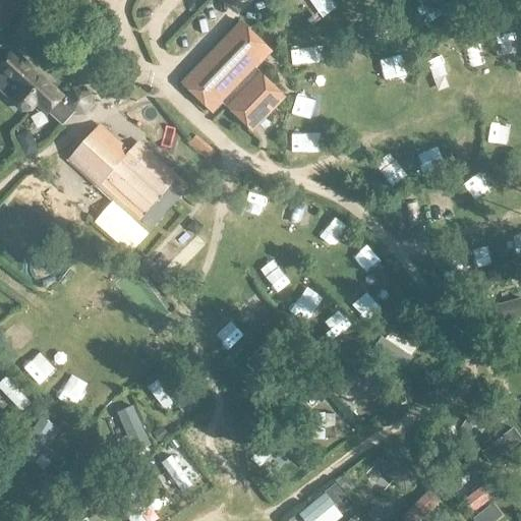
[(0,0),(0,30),(2,32),(31,0),(0,0)]
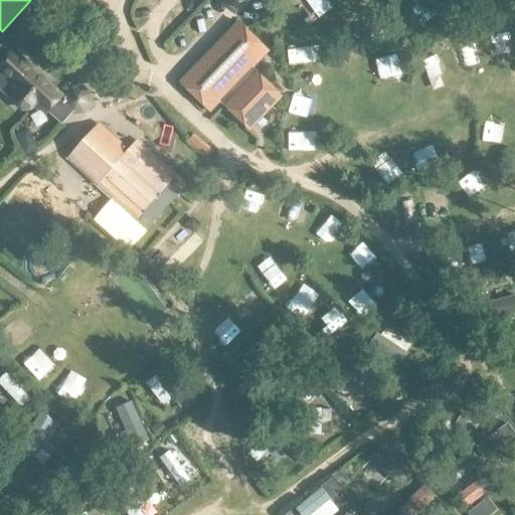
[(210,111),(218,102),(249,131),(283,96),(252,66),(268,50),(238,22),(180,81),(210,111)]
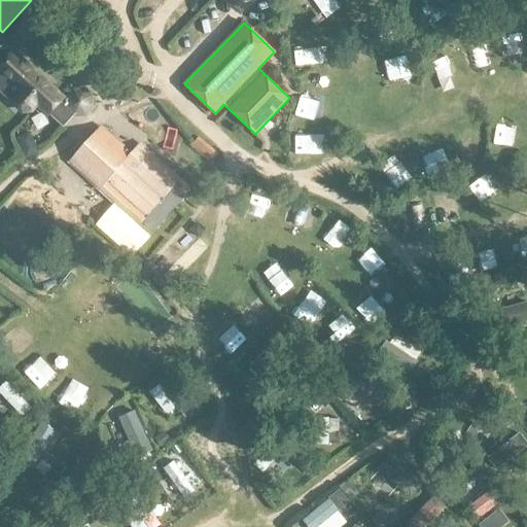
[(526,42),(526,29),(494,28),(494,42),(526,42)]
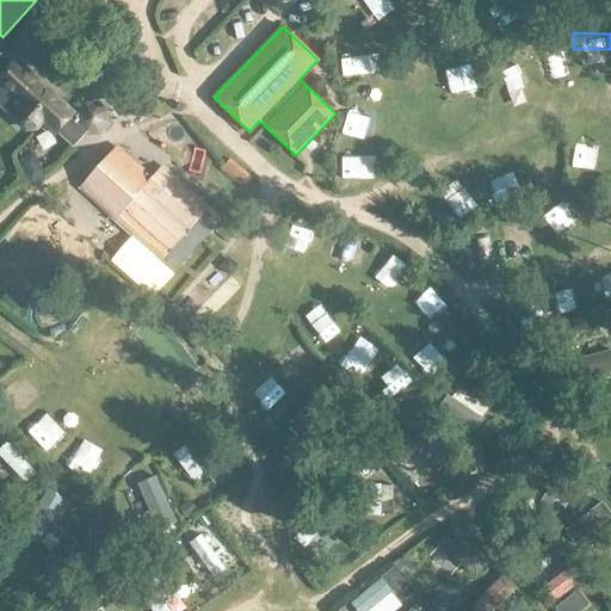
[(0,105),(5,110),(12,116),(20,115),(20,123),(26,128),(36,128),(43,121),(56,133),(74,148),(75,147),(86,135),(86,136),(100,135),(110,124),(110,111),(99,102),(86,103),(76,112),(79,115),(74,121),(71,117),(73,115),(30,75),(16,62),(14,63),(12,61),(16,57),(6,50),(0,56),(0,105)]
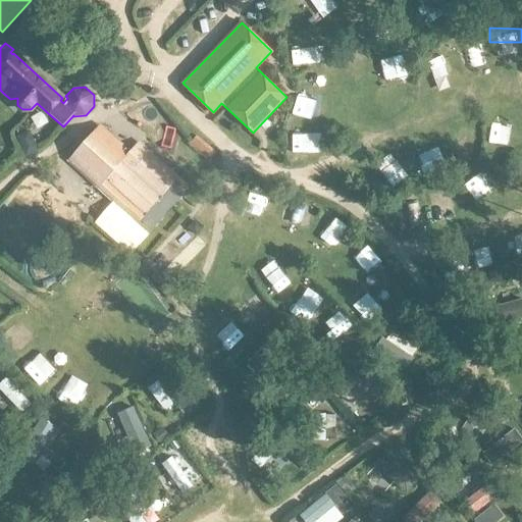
[(102,125),(69,160),(147,236),(191,188),(139,142),(131,151),(102,125)]
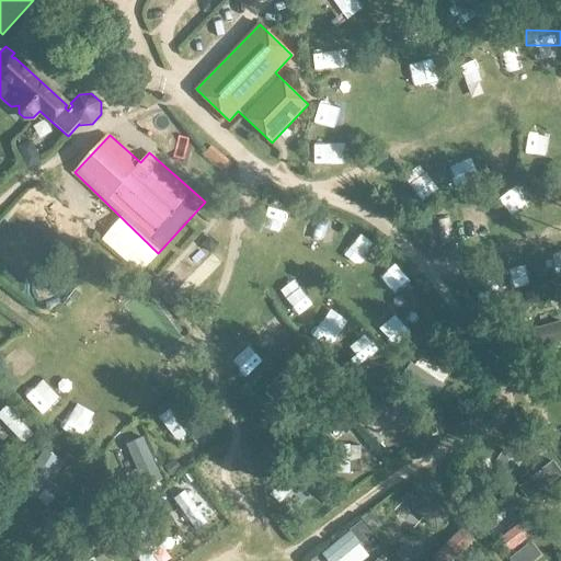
[(42,162),(31,140),(18,147),(29,169),(42,162)]
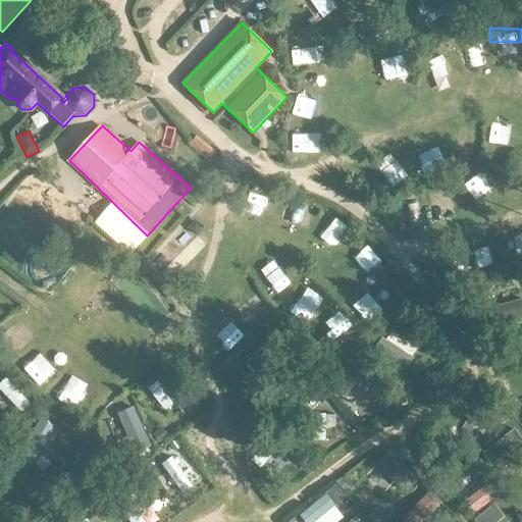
[(490,326),(521,317),(521,298),(485,309),(490,326)]
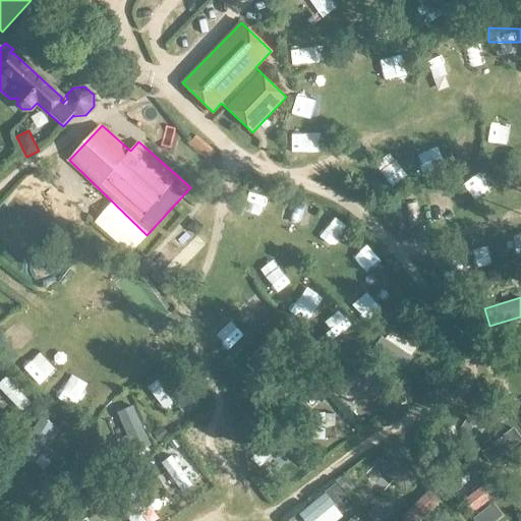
[(0,329),(9,315),(0,309),(0,329)]
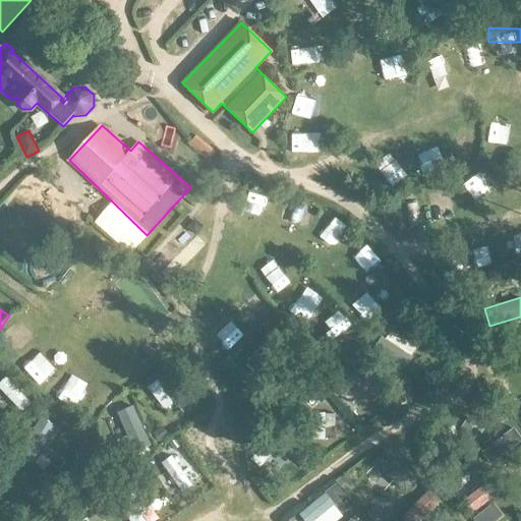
[(292,332),(286,326),(282,330),(280,328),(273,336),(281,343),(292,332)]
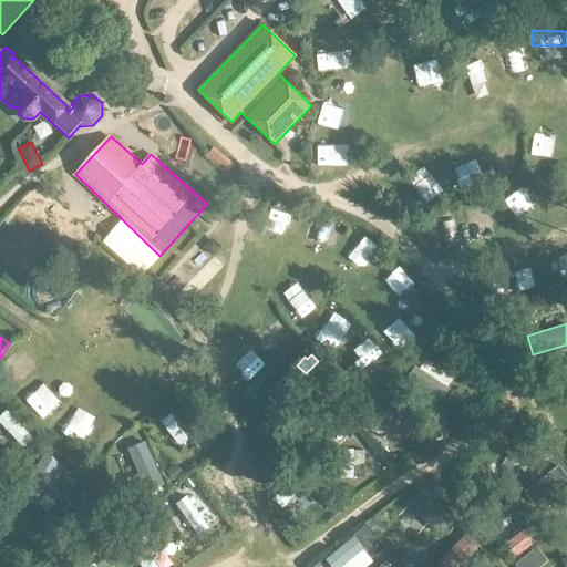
[(184,403),(171,413),(200,451),(214,441),(184,403)]
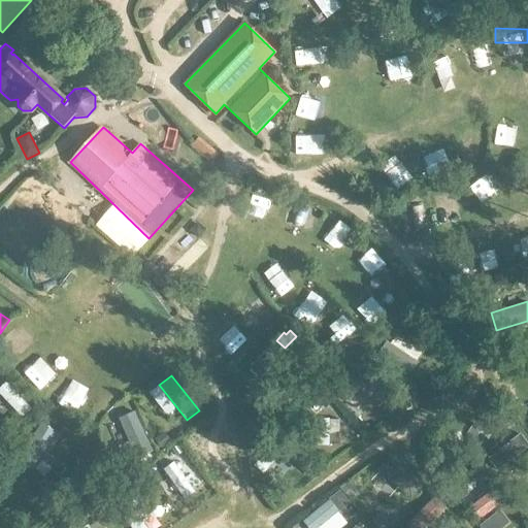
[(377,396),(378,386),(378,384),(366,383),(362,419),(374,420),(377,396)]
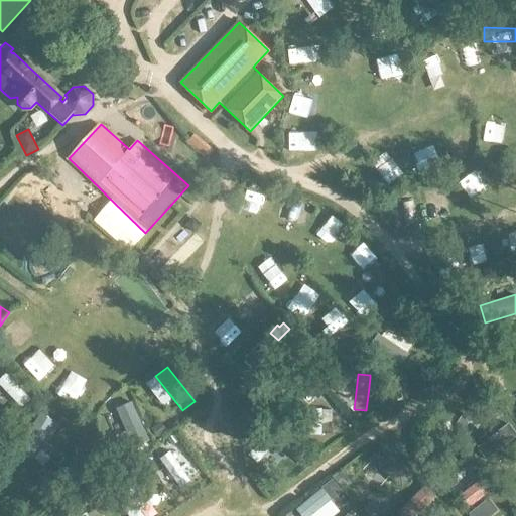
[(10,388),(0,394),(0,396),(20,425),(31,417),(10,388)]
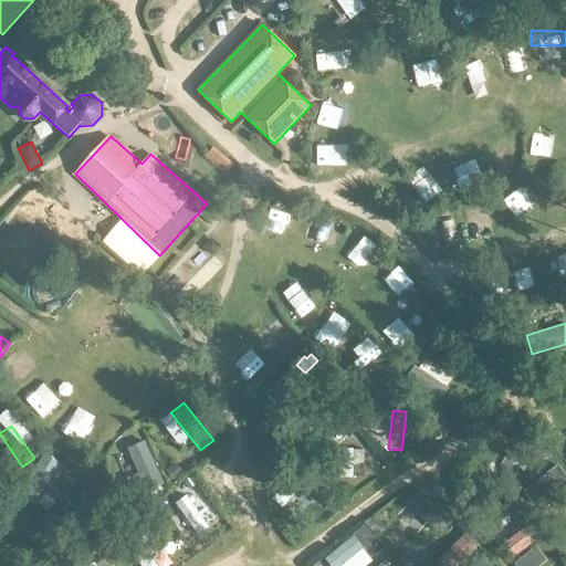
[(341,429),(331,437),(338,446),(348,438),(341,429)]
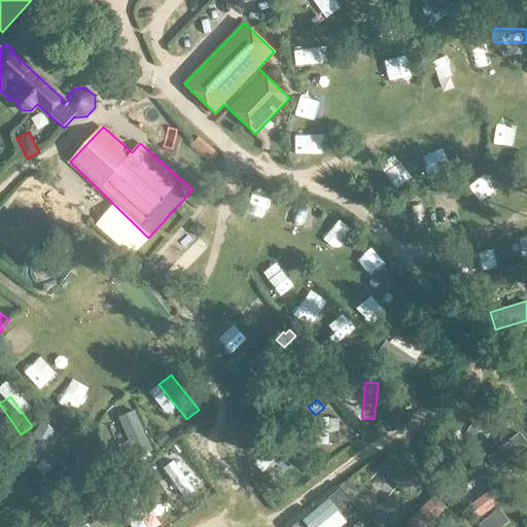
[(123,425),(128,418),(134,409),(120,401),(96,435),(108,445),(123,425)]
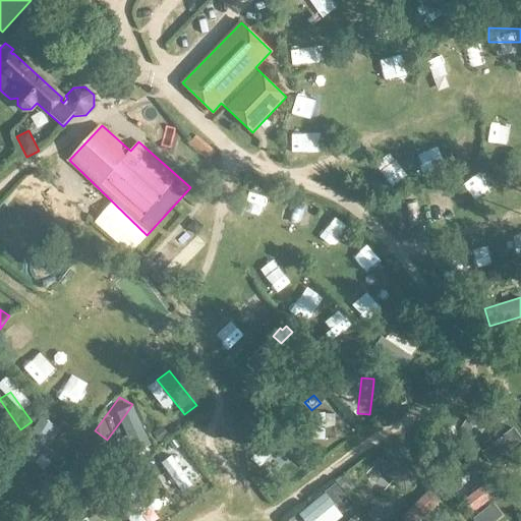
[(325,441),(324,414),(311,414),(311,441),(325,441)]
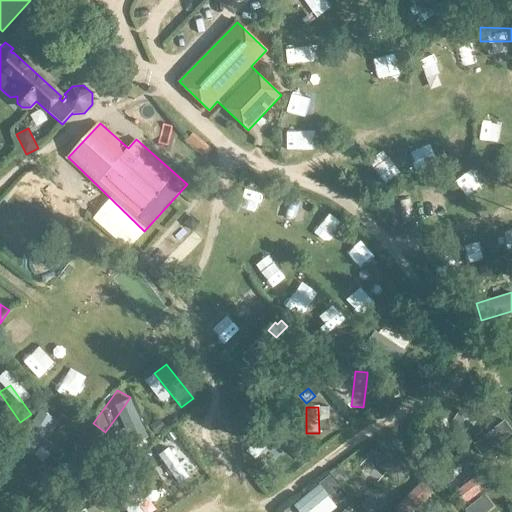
[(9,408),(0,408),(1,418),(10,418),(9,408)]
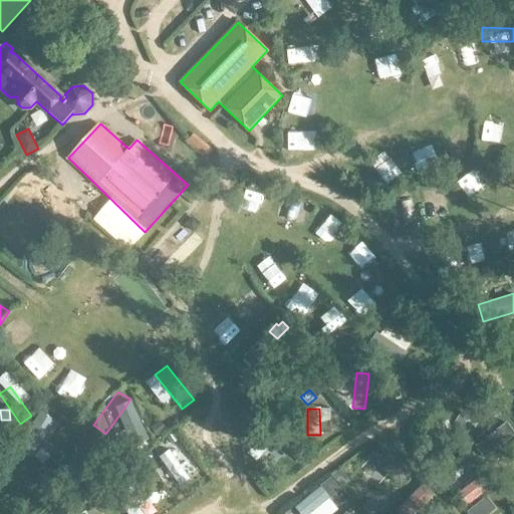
[(32,457),(55,421),(41,412),(17,447),(32,457)]
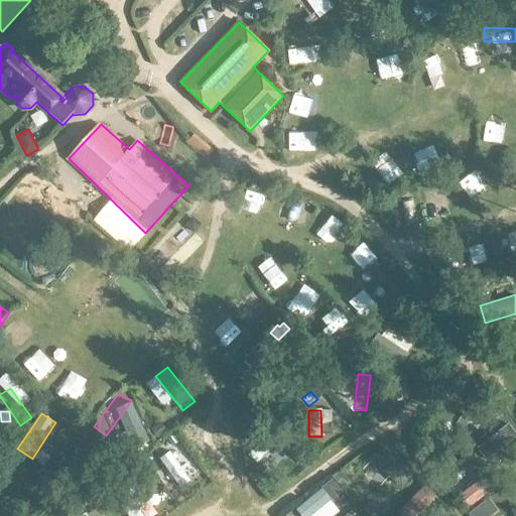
[(464,414),(458,423),(464,428),(471,418),(464,414)]
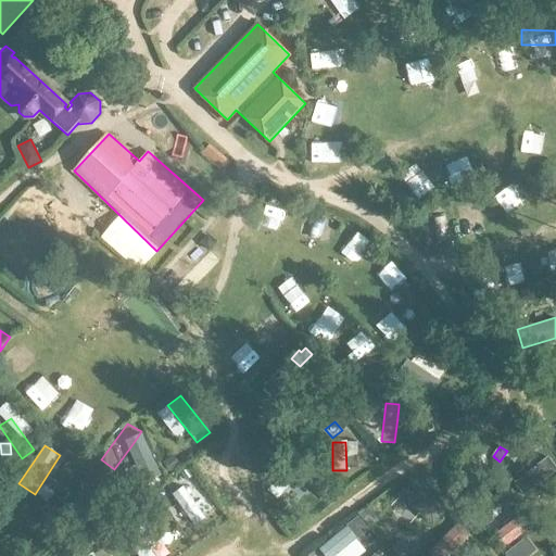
[(173,455),(163,463),(166,467),(176,460),(173,455)]
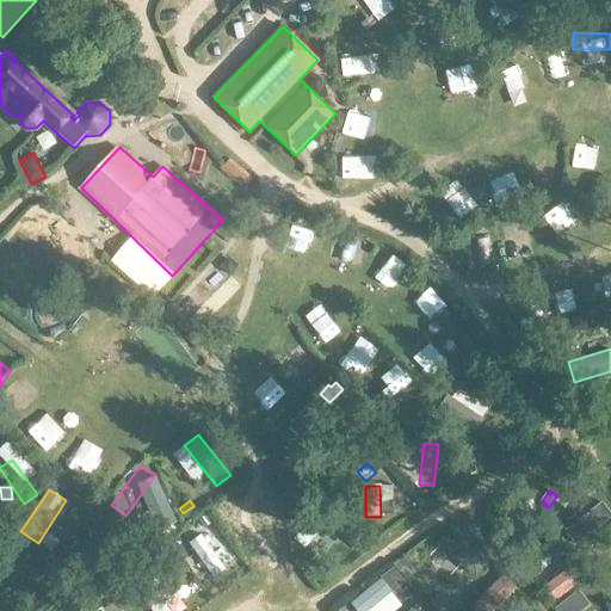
[(610,518),(610,514),(603,505),(573,528),(582,539),(610,518)]
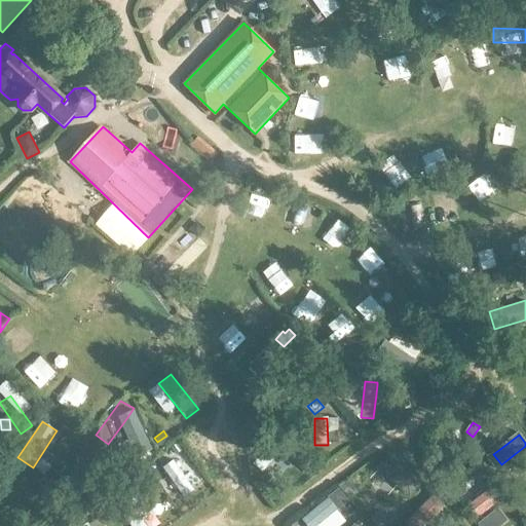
[(276,457),(283,451),(287,446),(276,437),(254,464),(264,473),(276,457)]
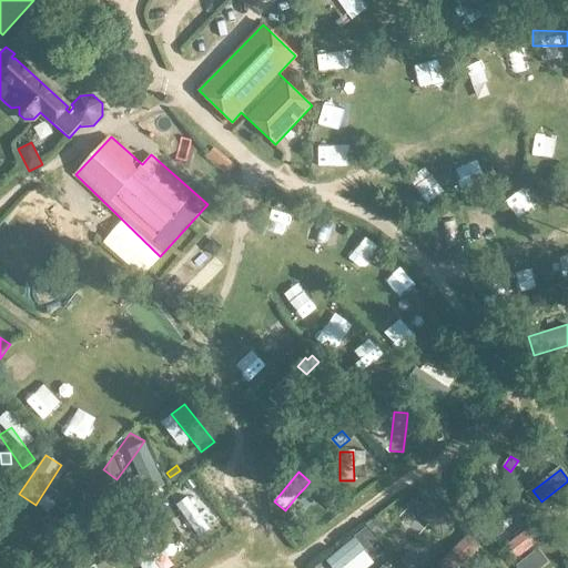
[(192,478),(184,484),(189,490),(196,485),(192,478)]
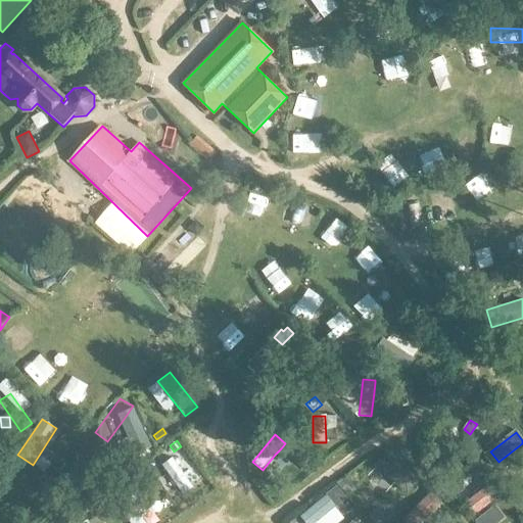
[(407,494),(420,480),(387,450),(374,464),(407,494)]
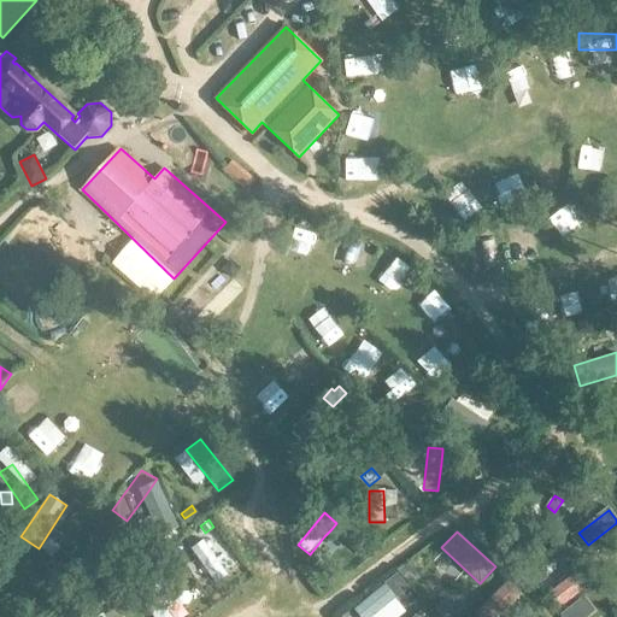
[(203,544),(191,552),(212,585),(225,575),(203,544)]
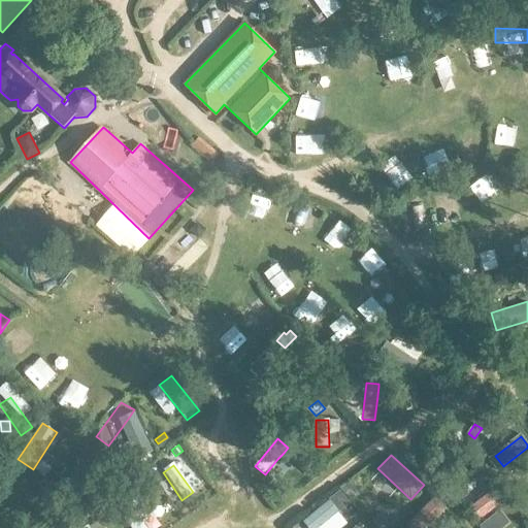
[(153,492),(147,485),(145,482),(136,490),(154,519),(166,512),(153,492)]
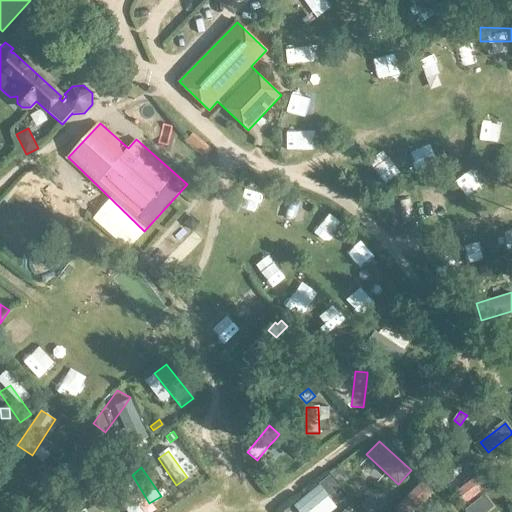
[(454,493),(464,505),(494,481),(486,470),(485,469),(454,493)]
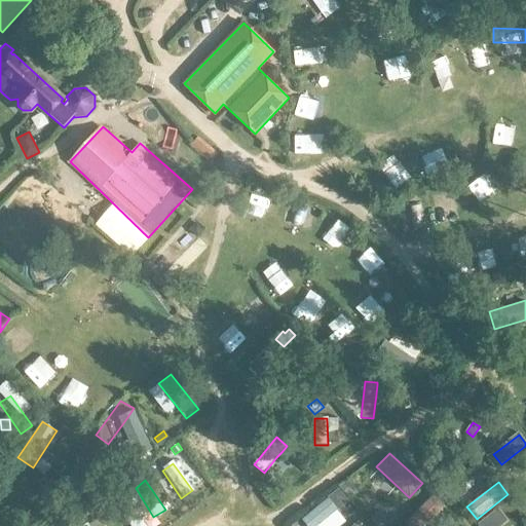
[(462,496),(467,492),(463,487),(458,491),(462,496)]
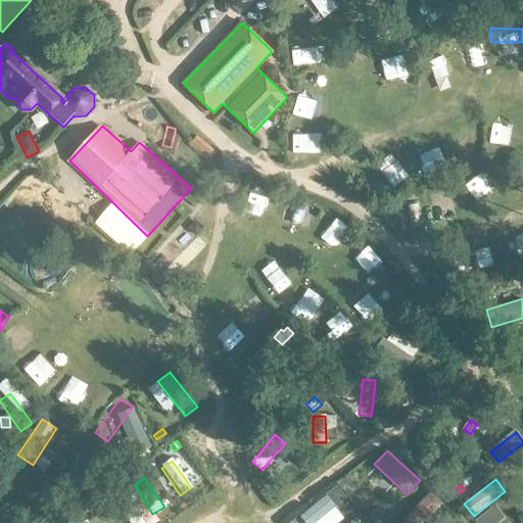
[(403,520),(406,522),(422,522),(442,504),(431,492),(431,491),(402,519),(403,520)]
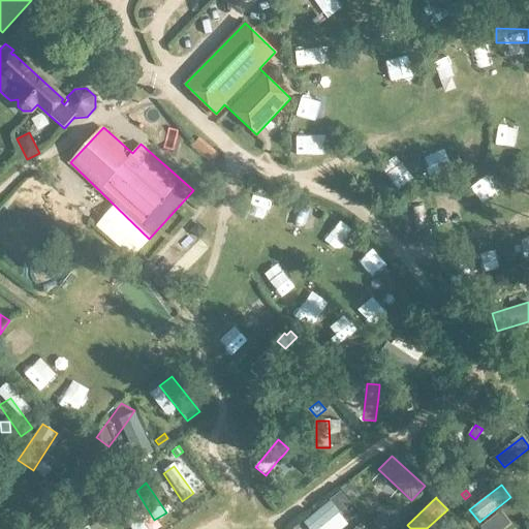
[(127,504),(111,515),(120,528),(137,528),(133,521),(136,520),(127,504)]
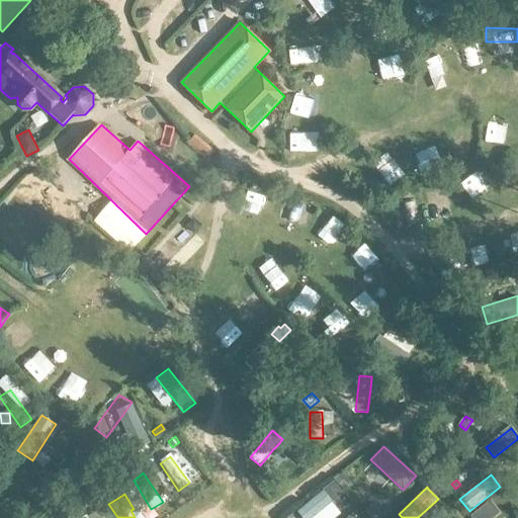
[(490,501),(470,516),(471,517),(483,517),(482,516),(494,506),(490,501)]
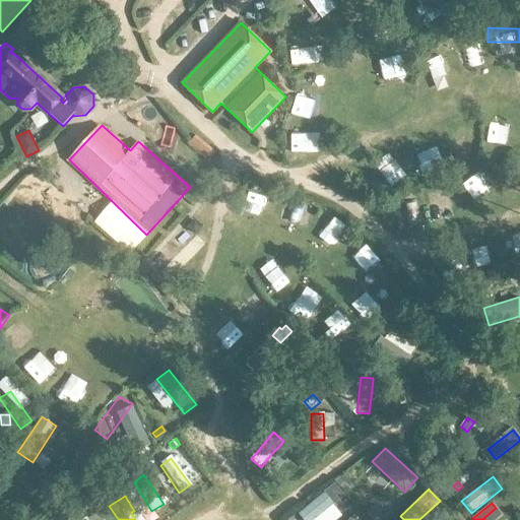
[(82,515),(77,506),(69,510),(74,519),(82,515)]
